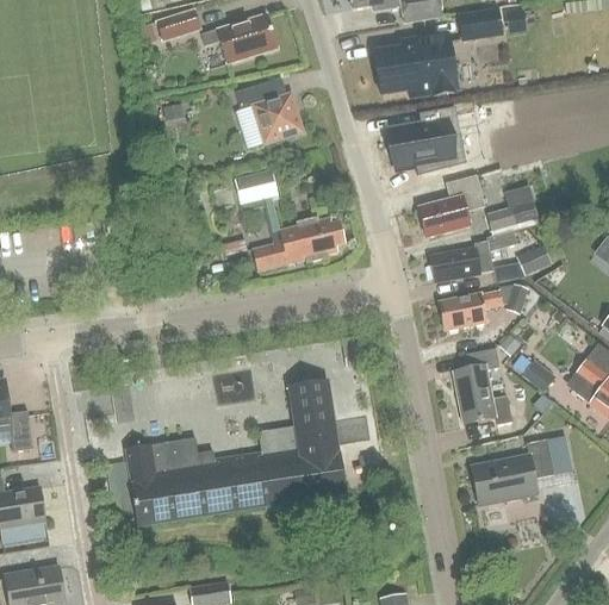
[(352,0),(353,8),(373,5),(373,10),(402,4),(404,22),(442,14),(440,0),(352,0)]
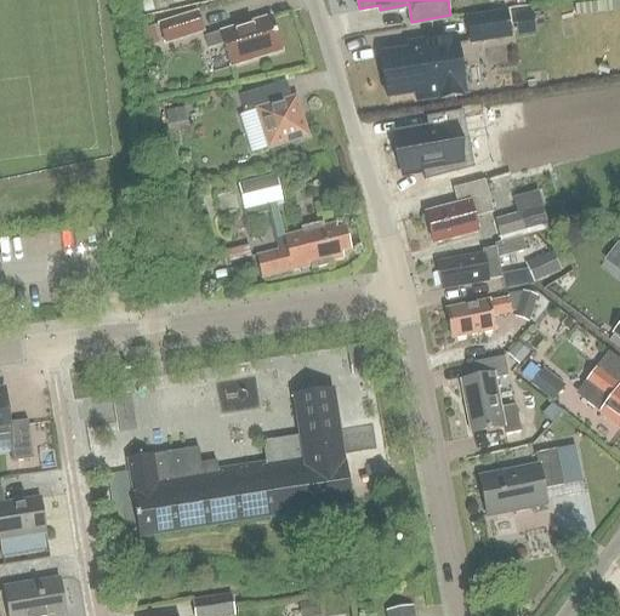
[(159,20),(164,36),(165,39),(205,27),(199,7),(159,20)]
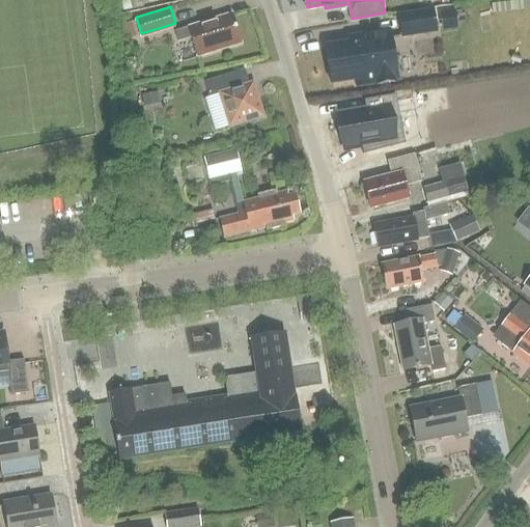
[(405,34),(438,29),(434,8),(400,15),(405,34)]
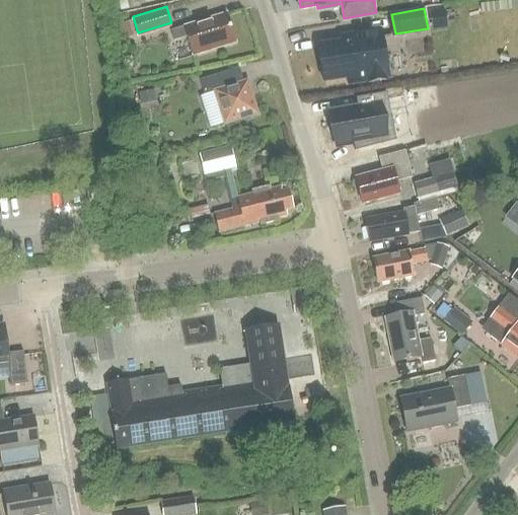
[(446,8),(430,10),(433,27),(448,25),(446,8)]
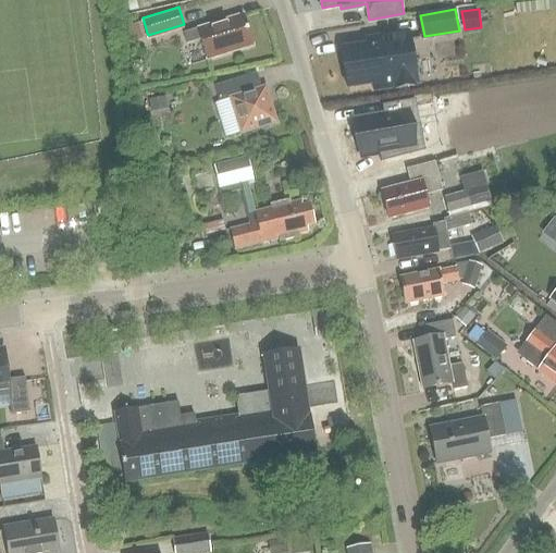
[(245,13),(184,31),(188,42),(202,38),(208,58),(254,44),(245,13)]
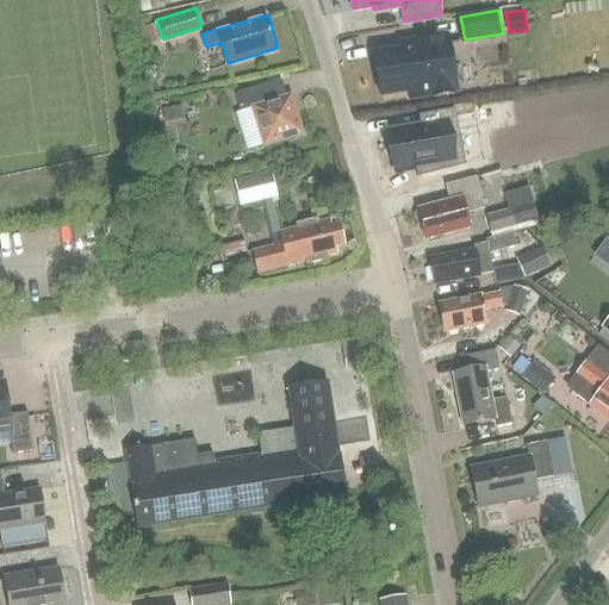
[(153,22),(142,24),(148,43),(159,39),(153,22)]
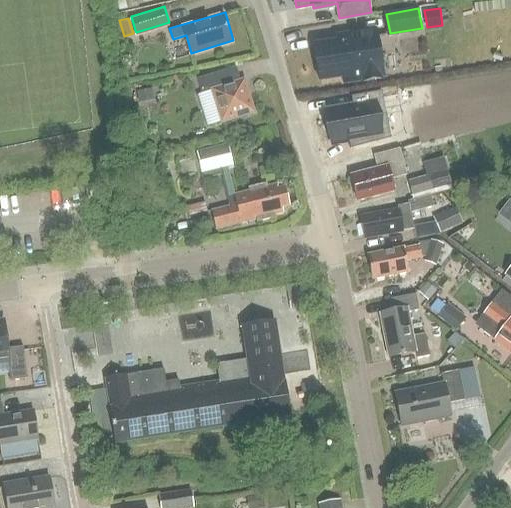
[(384,75),(377,29),(345,34),(345,40),(315,44),(320,78),(351,74),(351,80),(364,78),(364,80),(382,77),(381,75),(384,75)]
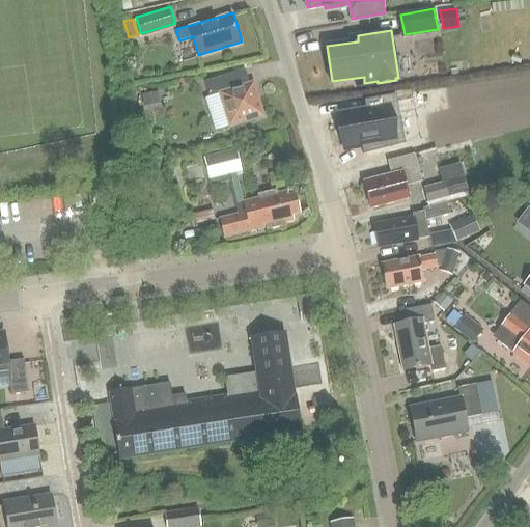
[(246,68),(206,80),(211,93),(220,91),(230,126),(265,114),(254,80),(250,82),(246,68)]
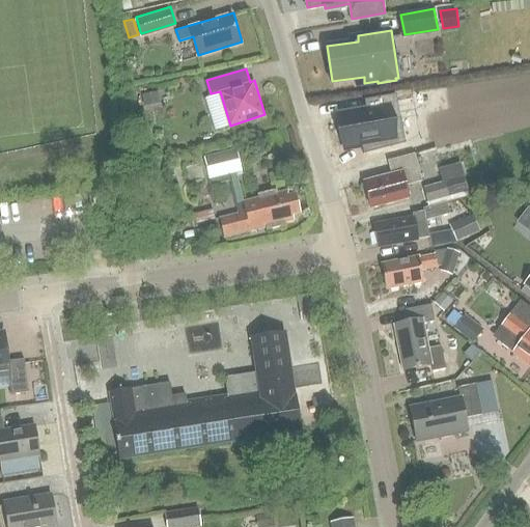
[(407,141),(400,117),(392,118),(390,105),(388,106),(339,114),(344,144),(361,141),(363,151),(407,141)]
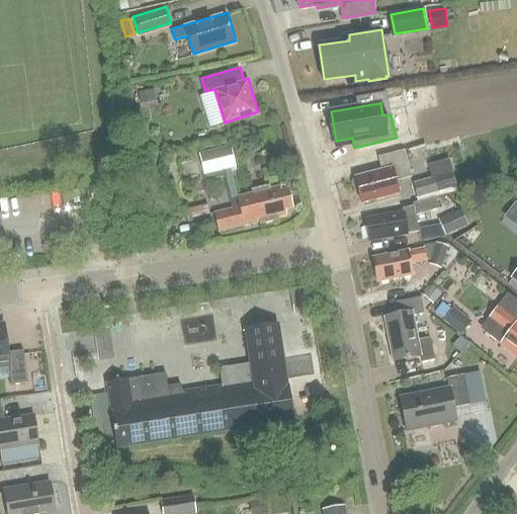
[(231,144),(199,151),(206,179),(225,174),(231,196),(238,194),(231,166),(236,165),(231,144)]
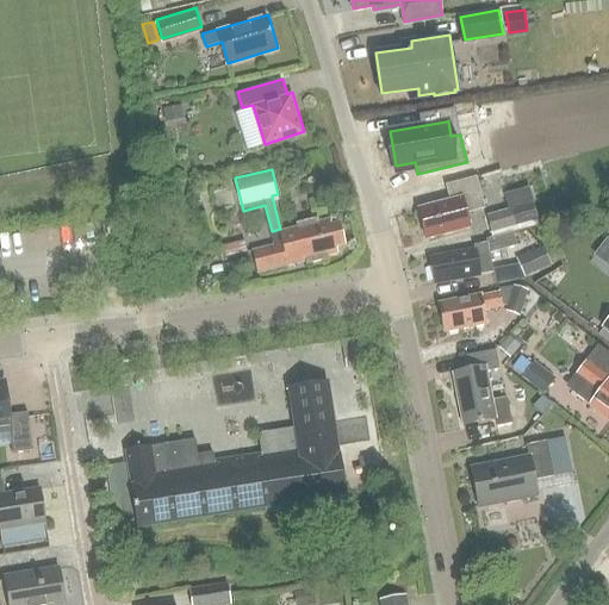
[(471,225),(467,211),(485,206),(477,174),(446,182),(451,198),(418,206),(427,237),(471,225)]
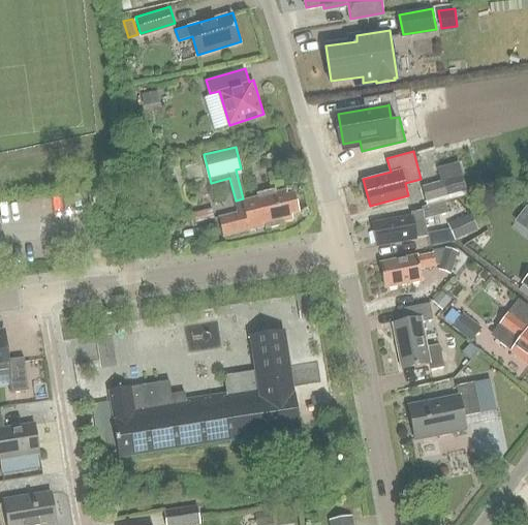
[(440,179),(423,184),(428,203),(467,192),(459,160),(437,166),(440,179)]
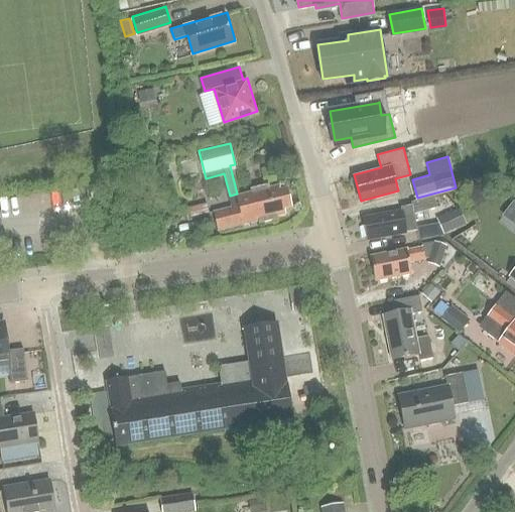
[(276,215),(285,212),(284,208),(291,206),(287,187),(279,189),(278,184),(269,186),(269,184),(252,188),(253,192),(237,195),(240,205),(215,211),(219,228),(260,219),(260,221),(277,217),(276,215)]
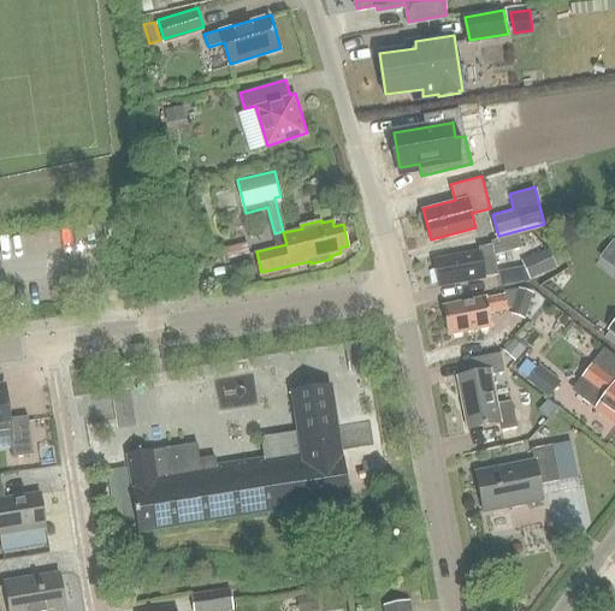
[(439,284),(500,273),(495,251),(522,245),(520,233),(491,238),(492,242),(479,244),(479,249),(435,257),(439,284)]
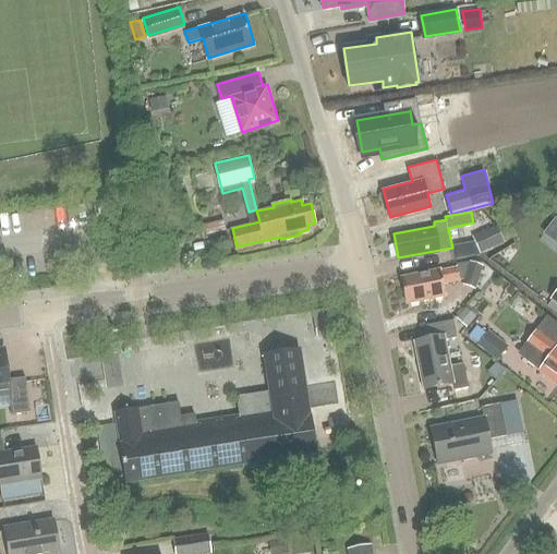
[(556,215),(544,232),(555,240),(556,238),(556,215)]
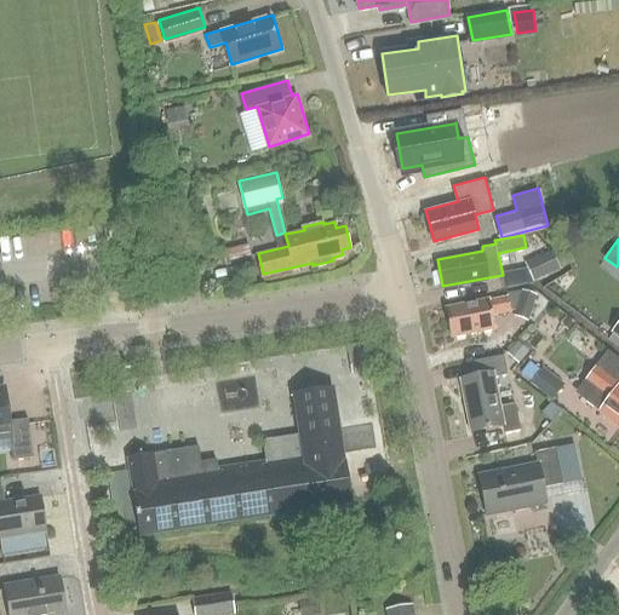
[(225,247),(228,260),(252,254),(250,242),(225,247)]
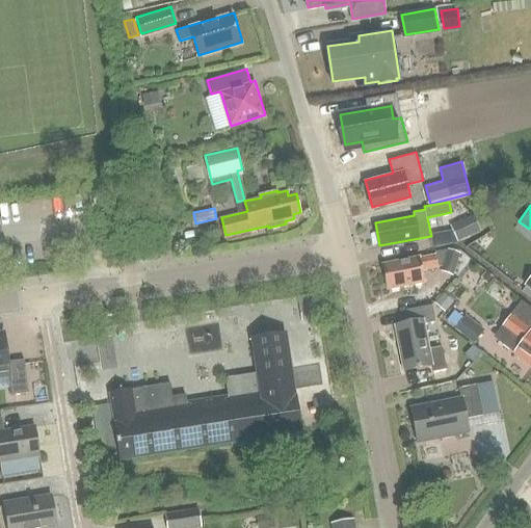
[(482,230),(475,213),(452,222),(459,240),(482,230)]
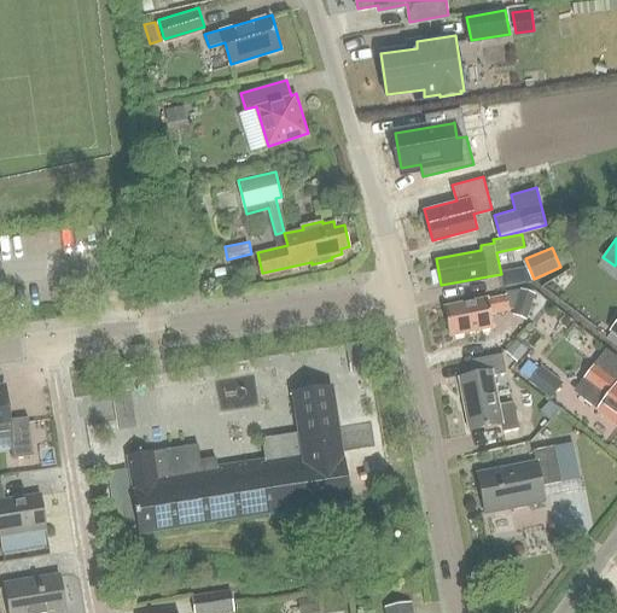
[(514,307),(513,313),(527,317),(535,291),(521,286),(514,307)]
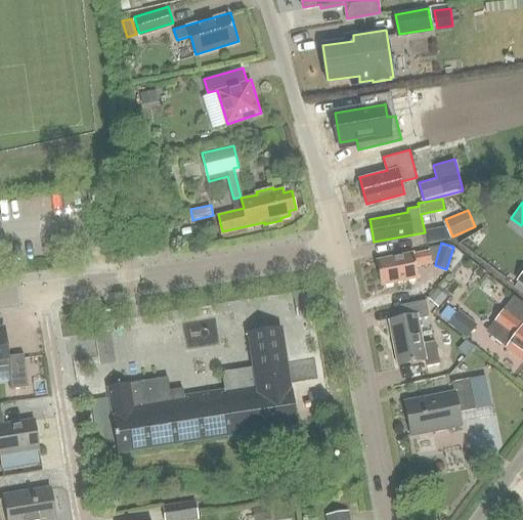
[(432,261),(430,249),(413,252),(415,253),(378,260),(383,283),(419,276),(416,264),(432,261)]
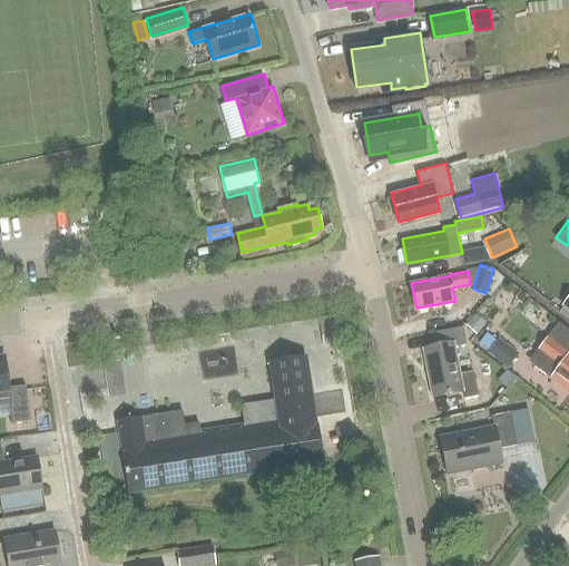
[(568,329),(558,321),(537,350),(532,355),(538,360),(535,364),(550,377),(568,390),(568,329)]
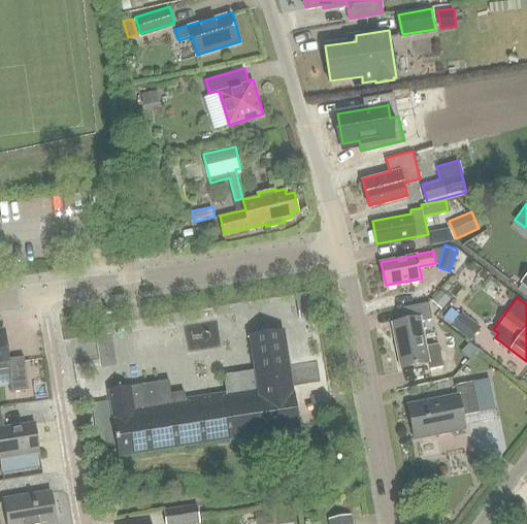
[(422,320),(432,318),(429,301),(401,306),(404,319),(392,321),(401,366),(429,361),(430,367),(443,364),(439,341),(427,345),(422,320)]
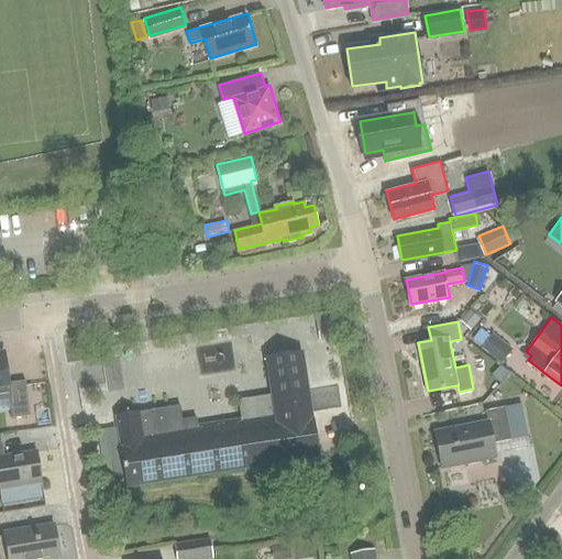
[(483,344),(482,346),(492,353),(503,339),(493,331),(492,333),(483,344)]
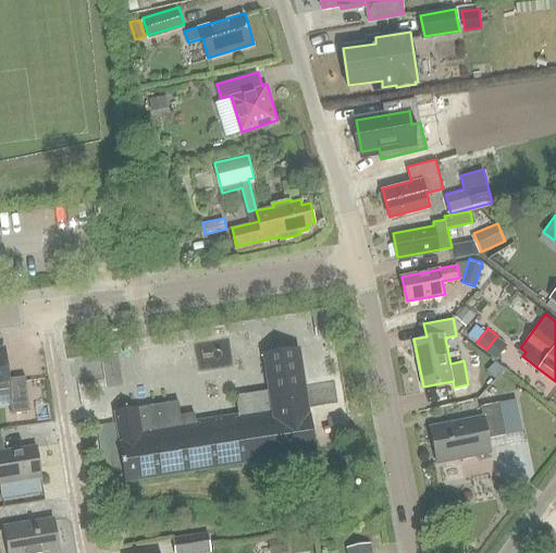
[(0,385),(8,385),(11,410),(31,408),(25,373),(9,376),(4,346),(0,346),(0,385)]
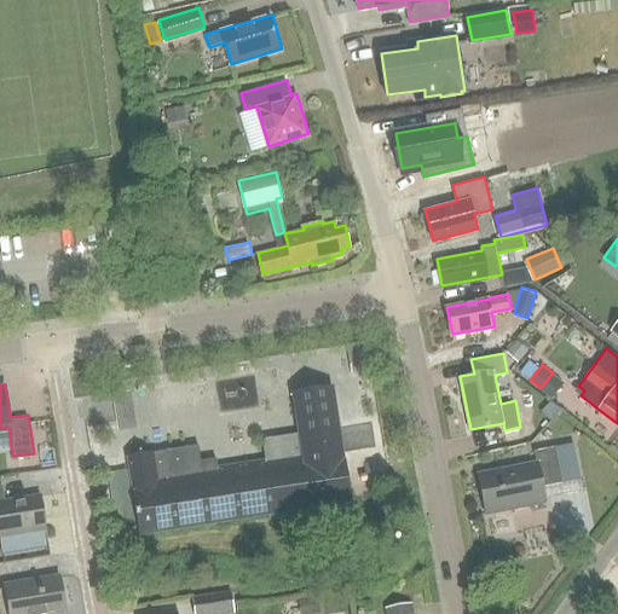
[(200,444),(130,455),(131,465),(134,488),(133,488),(139,526),(140,534),(311,508),(313,526),(354,520),(352,500),(353,500),(345,446),(344,447),(333,384),(294,391),(301,434),(292,435),(295,457),(269,461),(267,458),(219,465),(218,456),(202,458),(200,444)]
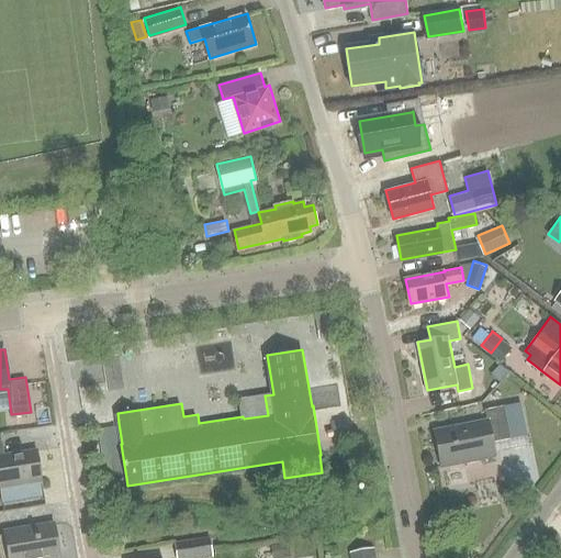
[(494,441),(511,437),(503,400),(484,404),(487,419),(434,430),(441,466),(496,455),(494,441)]
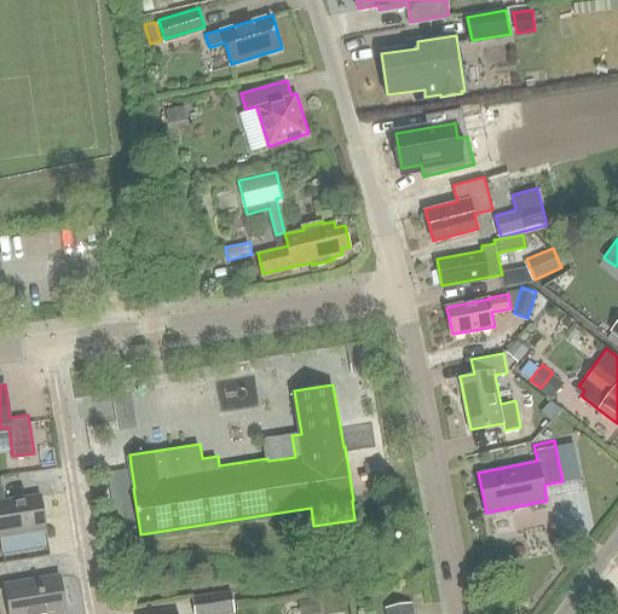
[(0,482),(0,534),(48,527),(42,493),(5,499),(3,484),(0,482)]
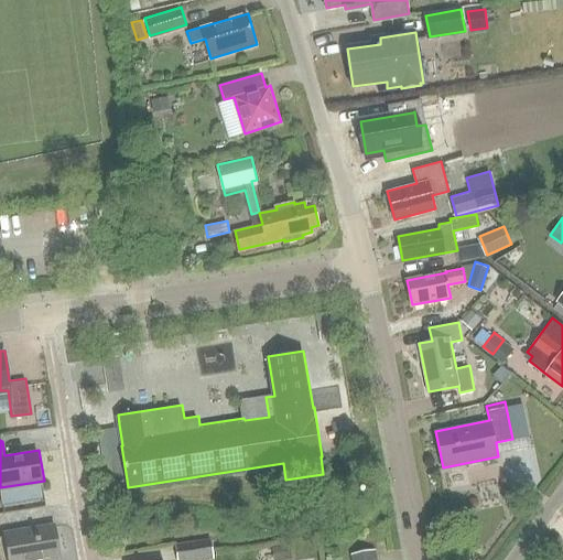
[(9,559),(53,559),(62,559),(56,524),(6,531),(9,559)]
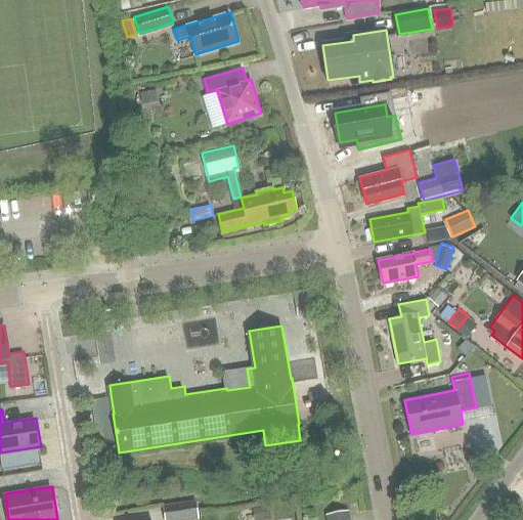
[(165,504),(167,519),(171,519),(200,516),(197,499),(165,504)]
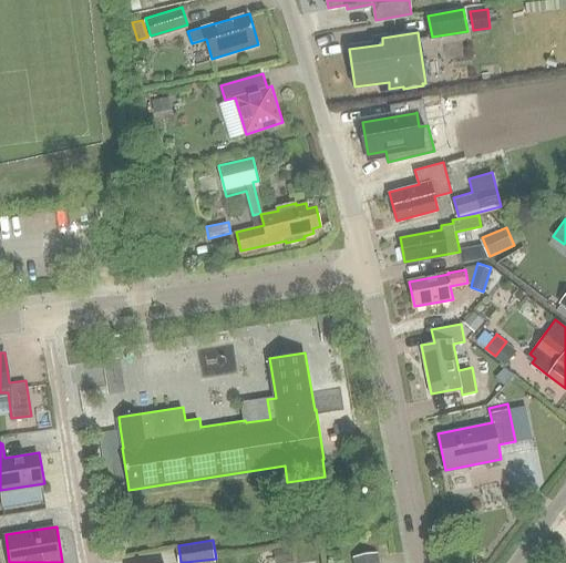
[(292,546),(276,549),(277,562),(295,561),(292,546)]
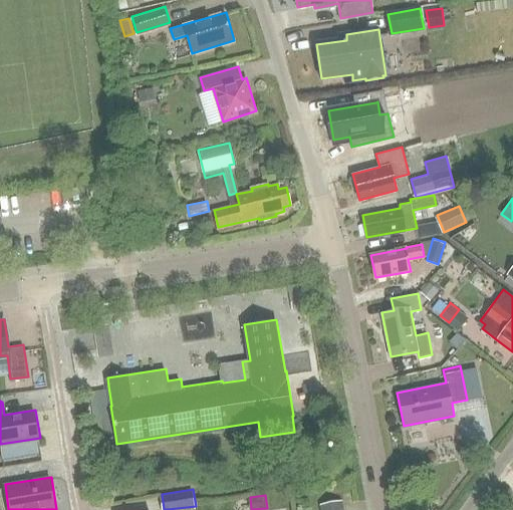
[(342,509),(341,500),(321,504),(321,509),(342,509)]
